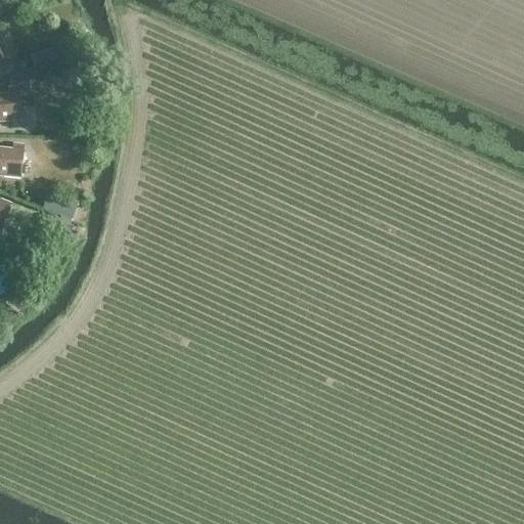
[(74,42),(31,57),(35,70),(78,54),(74,42)]
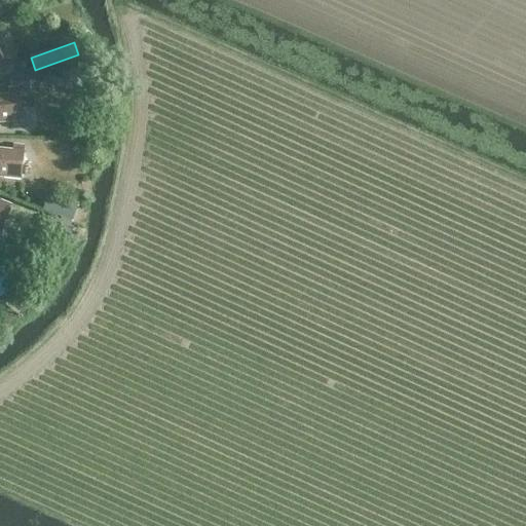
[(29,74),(11,74),(11,85),(29,85),(29,74)]
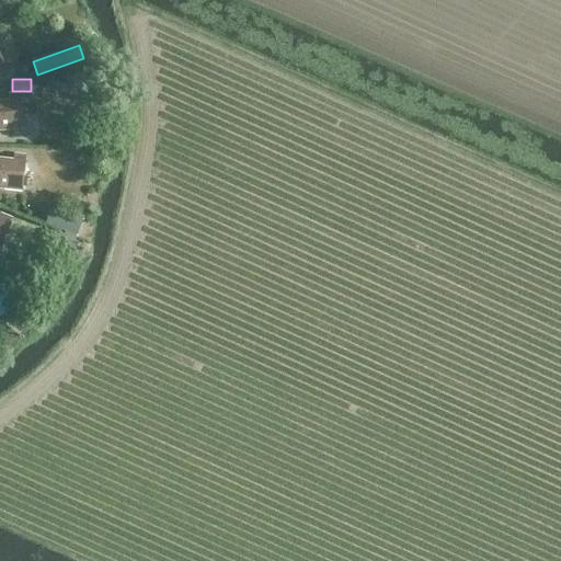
[(20,93),(10,94),(10,101),(0,101),(0,129),(24,127),(20,93)]
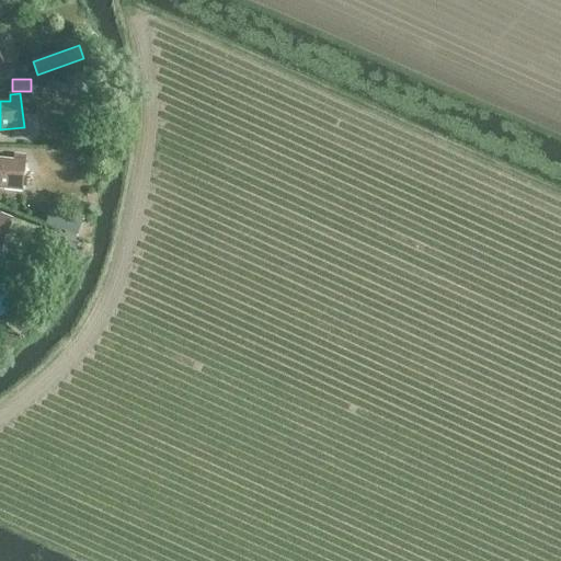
[(14,161),(0,159),(0,187),(22,190),(25,156),(14,155),(14,161)]
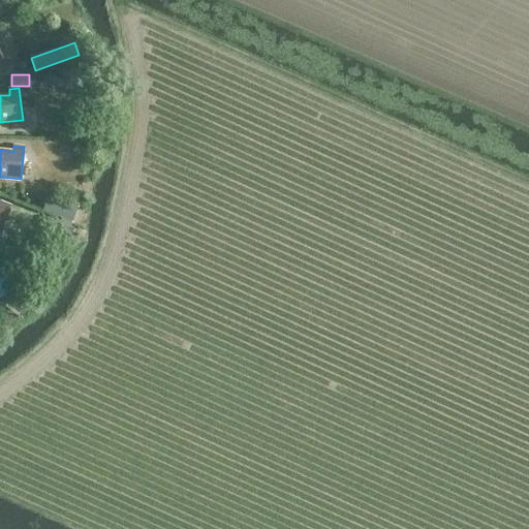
[(50,193),(42,211),(61,219),(60,223),(70,227),(80,205),(50,193)]
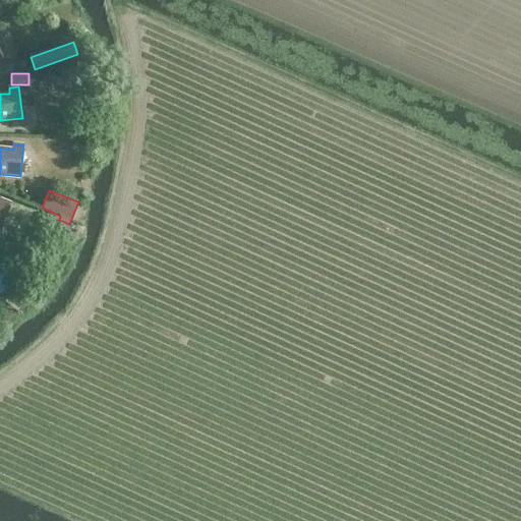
[(0,228),(10,203),(1,198),(0,201),(0,228)]
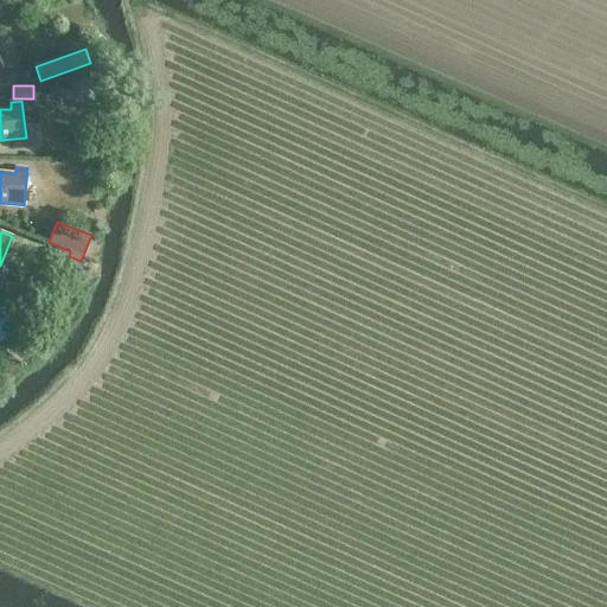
[(75,285),(84,263),(55,253),(46,273),(75,285)]
